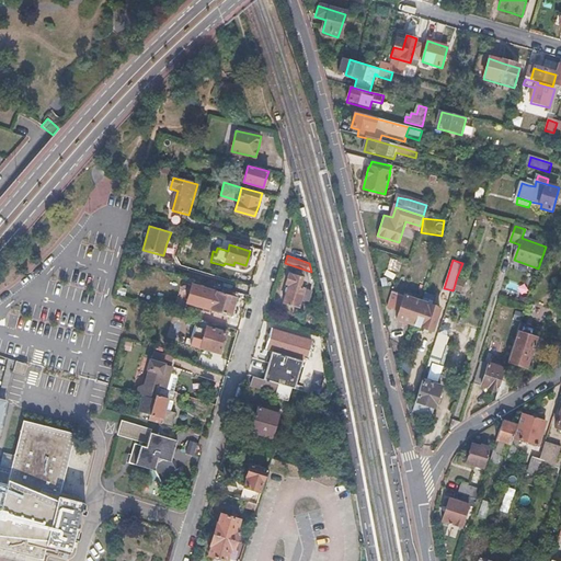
[(304,278),(287,273),(284,283),(288,284),(286,292),(283,302),(297,307),(299,299),(305,301),(307,289),(300,287),(304,278)]
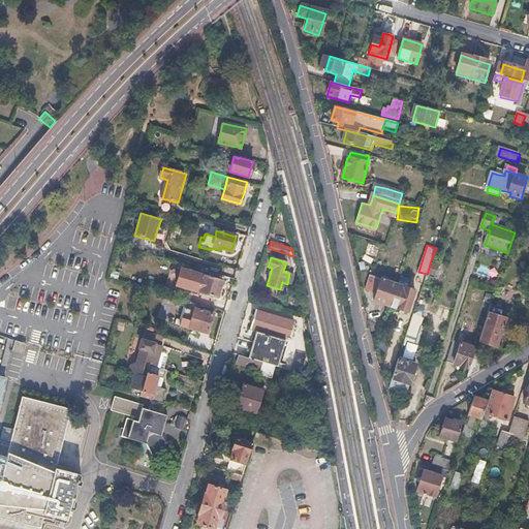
[(440,265),(431,260),(428,272),(436,275),(440,265)]
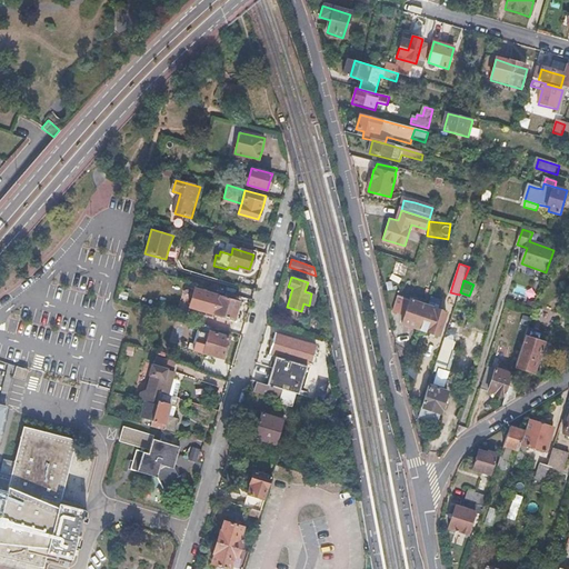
[(195,289),(190,307),(208,312),(208,309),(216,311),(216,315),(235,320),(237,310),(239,302),(195,289)]
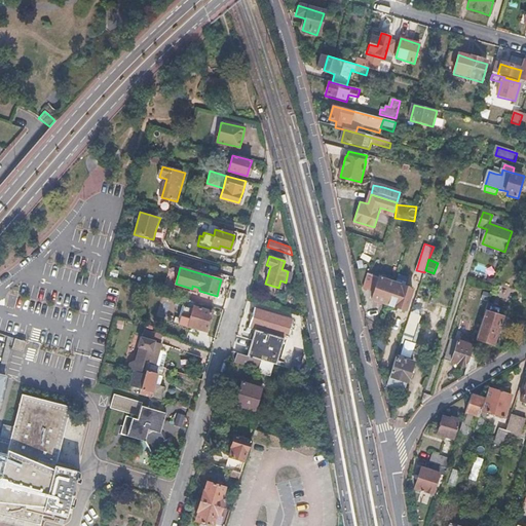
[(378,277),(372,275),(368,290),(373,292),(378,277)]
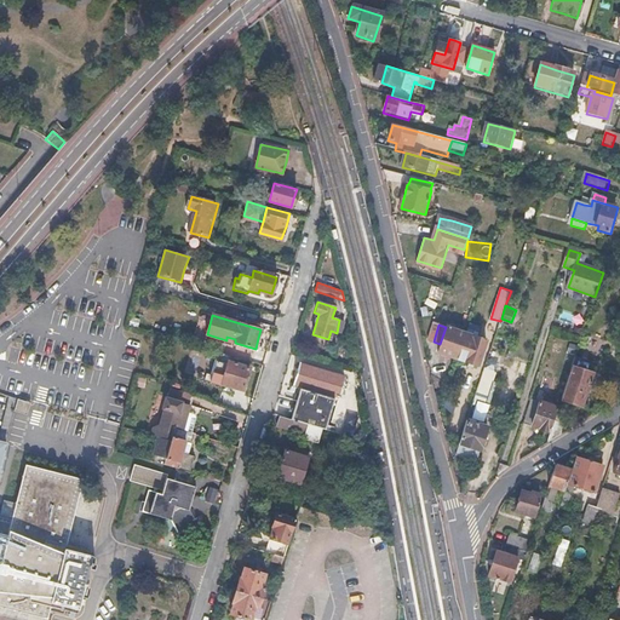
[(464,334),(446,327),(440,344),(436,351),(455,359),(464,334)]
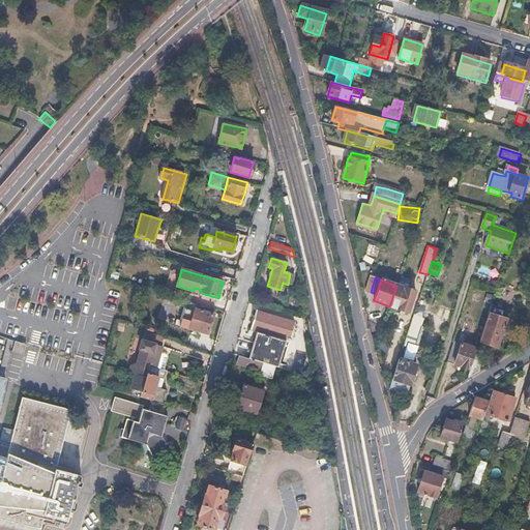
[(413,291),(396,286),(389,306),(406,312),(413,291)]
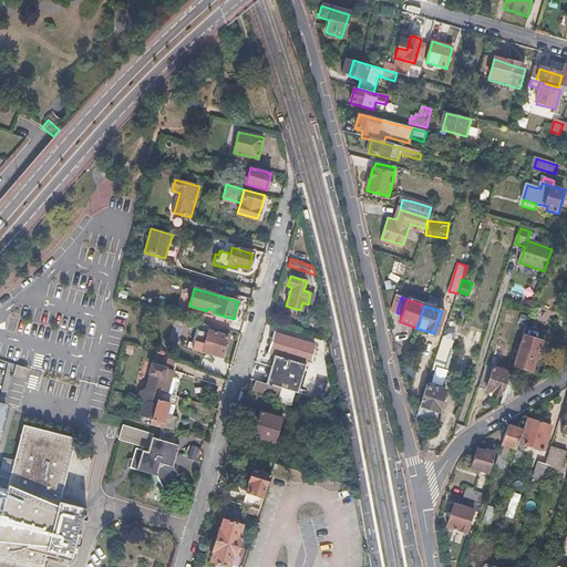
[(228,330),(200,322),(194,346),(203,349),(203,351),(223,357),(225,347),(228,336),(226,336),(228,330)]
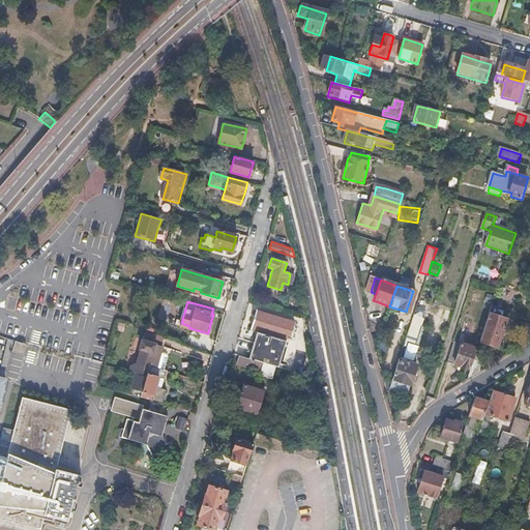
[(251,327),(288,337),(293,322),(290,321),(291,317),(280,313),(277,318),(255,311),(251,327)]
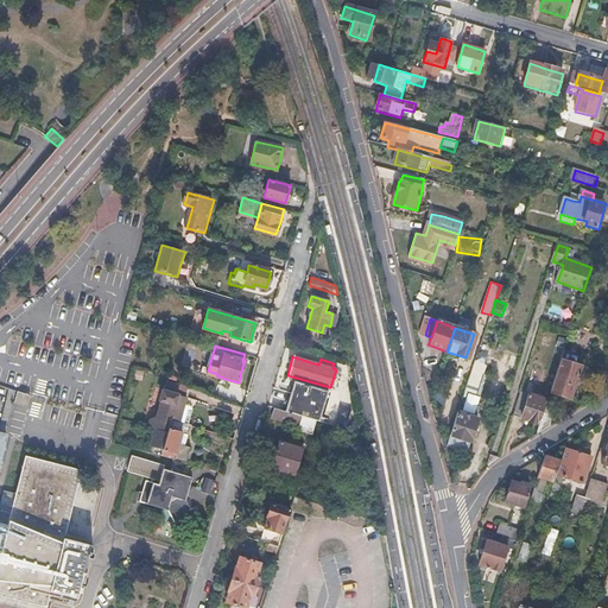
[(581,366),(561,359),(550,392),(569,398),(581,366)]
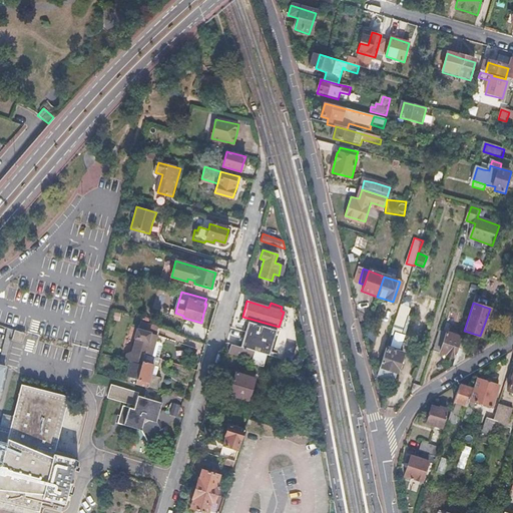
[(459,308),(452,306),(447,321),(454,323),(459,308)]
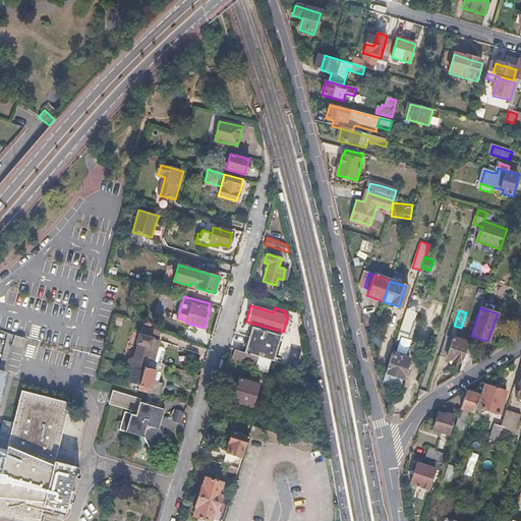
[(415,321),(404,316),(399,332),(409,336),(415,321)]
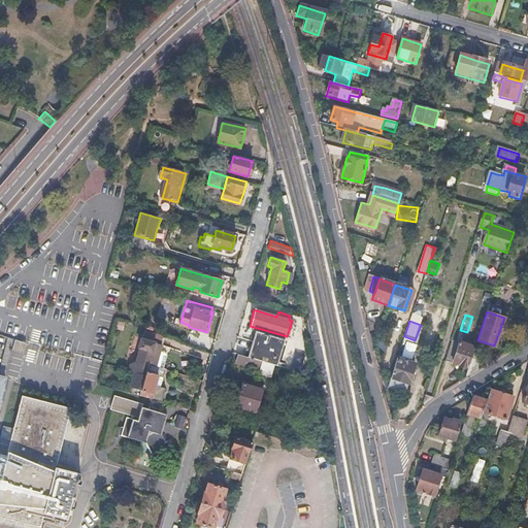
[(284,338),(255,330),(246,357),(275,365),(284,338)]
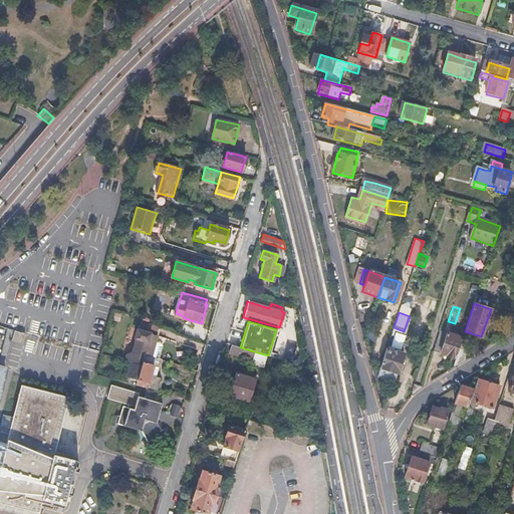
[(26,333),(15,329),(12,340),(23,343),(26,333)]
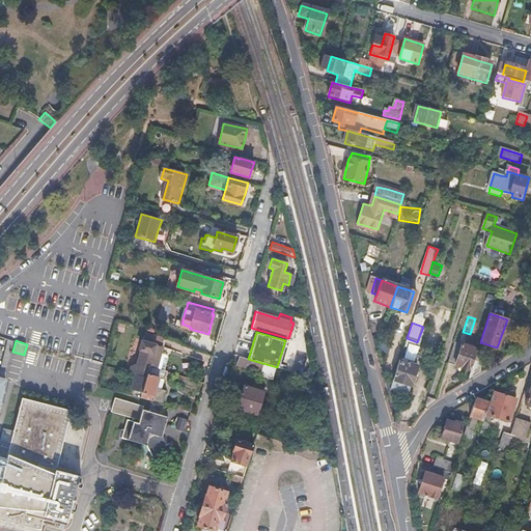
[(129,372),(134,373),(127,393),(138,396),(144,376),(148,366),(157,368),(160,358),(163,347),(143,341),(141,351),(143,351),(139,364),(130,367),(129,372)]
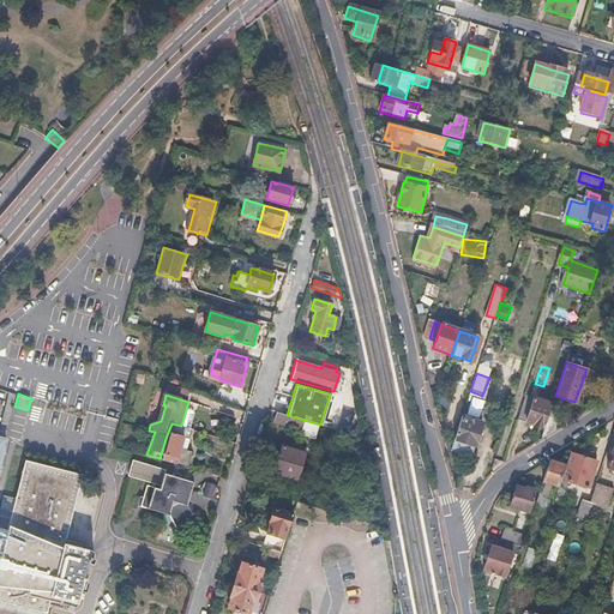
[(533,399),(525,397),(518,420),(543,428),(549,413),(552,403),(534,397),(533,399)]
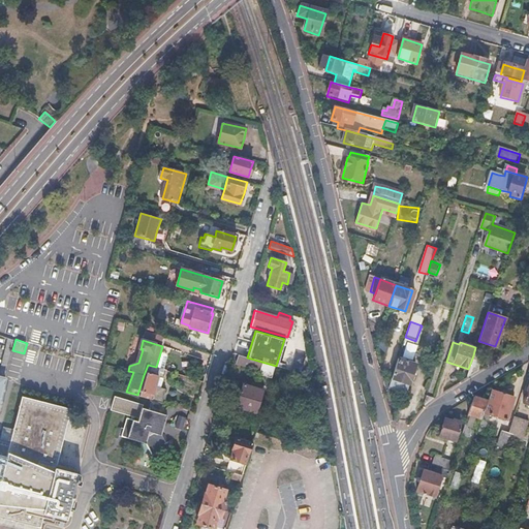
[(413,354),(415,346),(407,343),(405,351),(413,354)]
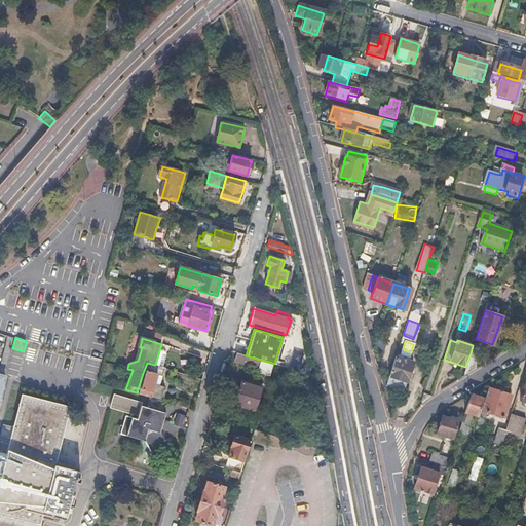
[(272,372),(274,364),(246,355),(235,352),(233,361),(272,372)]
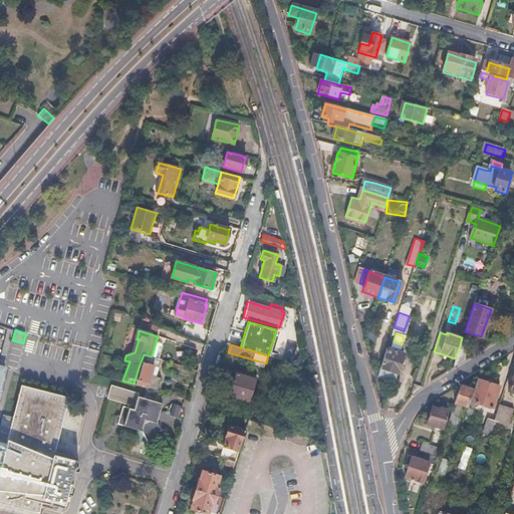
[(468,348),(460,345),(455,358),(452,367),(464,360),(468,348)]
